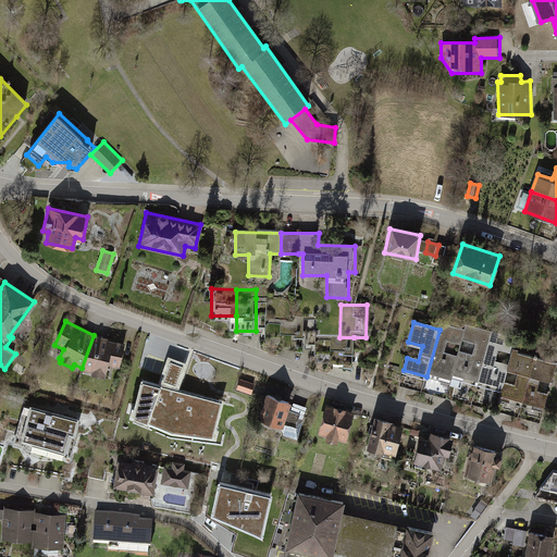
[(440,330),(426,376),(452,383),(453,379),(467,331),(442,324),(440,330)]
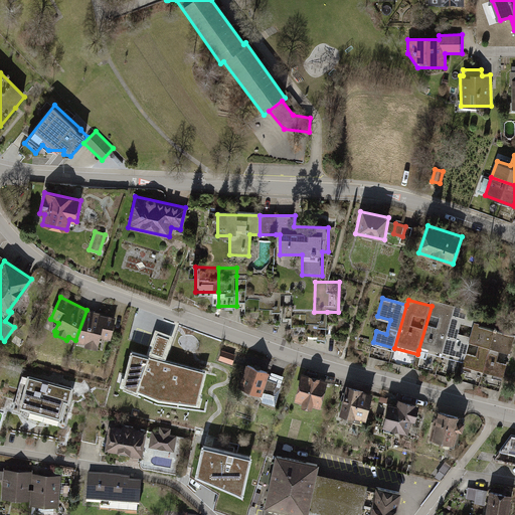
[(432,306),(418,350),(442,356),(456,306),(433,300),(432,306)]
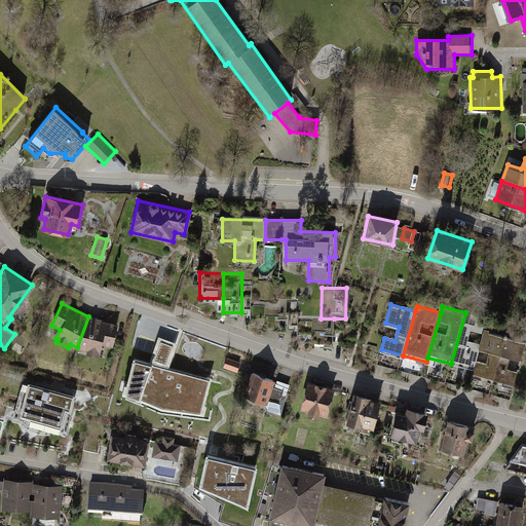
[(465,312),(451,364),(474,371),(485,331),(488,320),(465,312)]
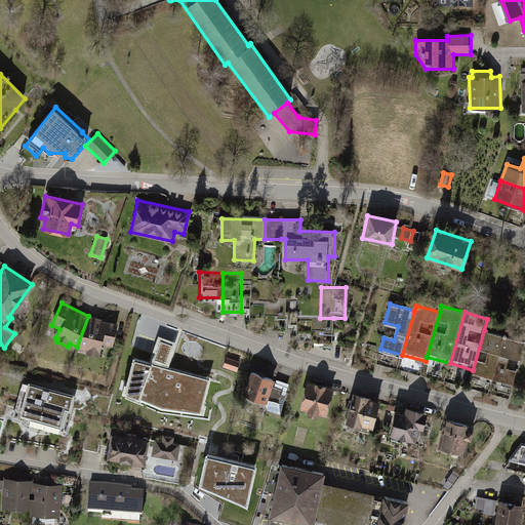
[(118,324),(88,316),(77,347),(80,348),(79,354),(98,360),(102,347),(111,350),(118,324)]
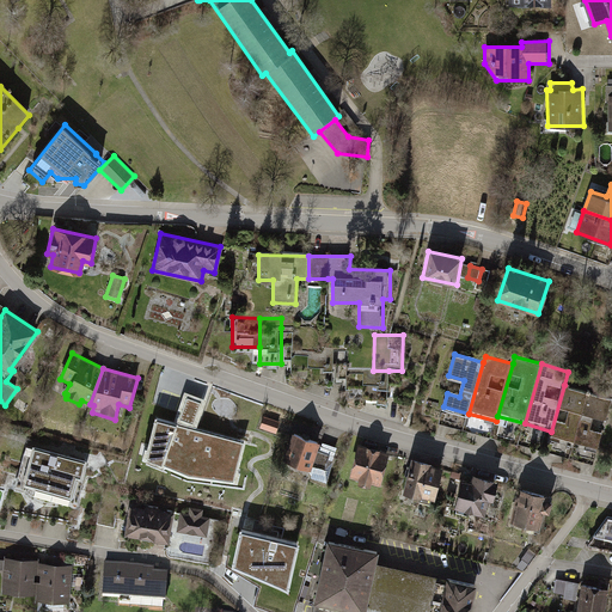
[(575,446),(588,391),(564,385),(551,432),(549,440),(575,446)]
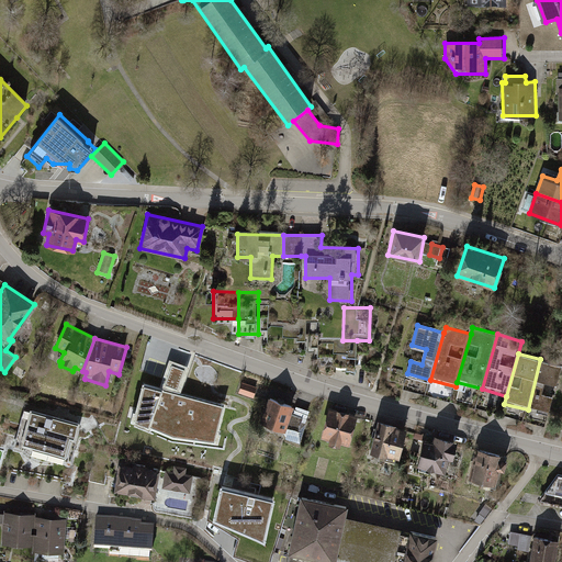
[(142,382),(131,420),(171,437),(216,442),(225,403),(180,391),(188,366),(169,359),(159,385),(142,382)]
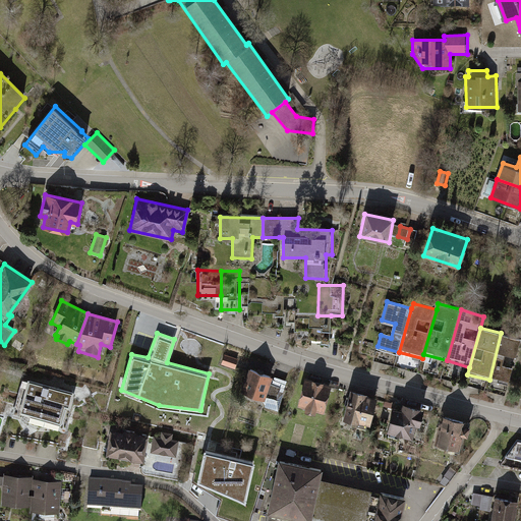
[(520,340),(520,338),(501,333),(489,380),(513,385),(516,371),(504,368),(506,358),(516,360),(520,340)]
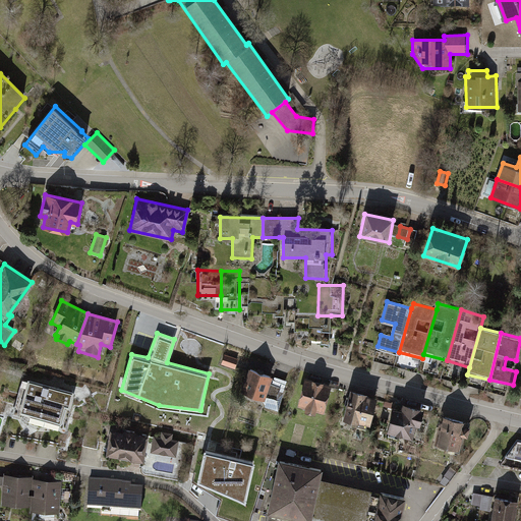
[(222,363),(236,367),(239,359),(225,354),(222,363)]
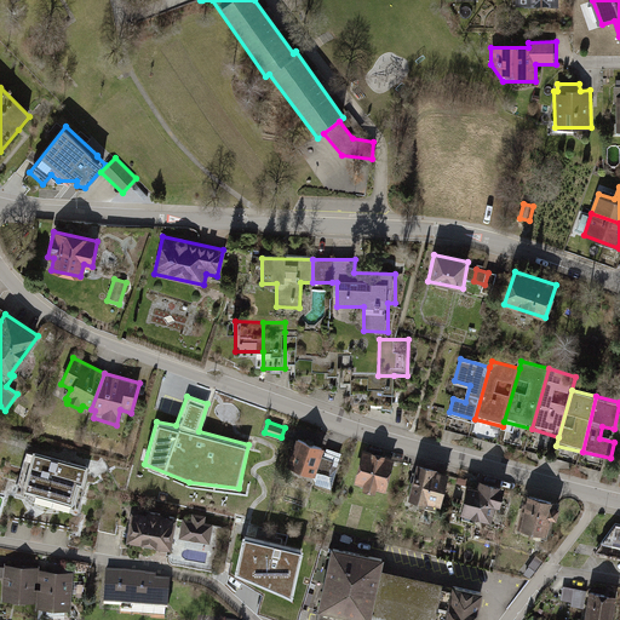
[(322,447),(296,438),(286,465),(313,474),(322,447)]
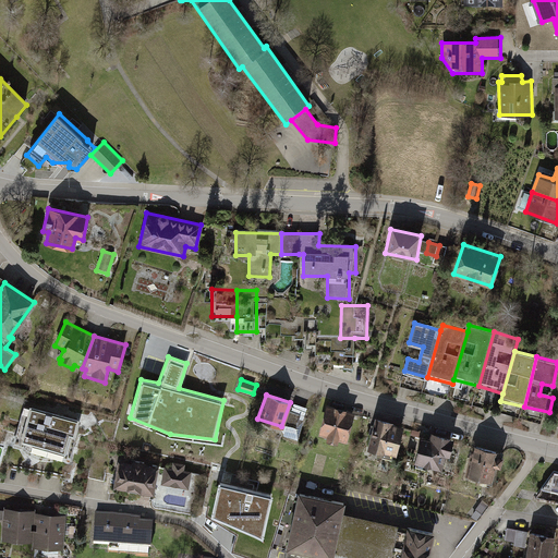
[(354,412),(326,404),(317,433),(328,436),(326,439),(347,445),(354,412)]
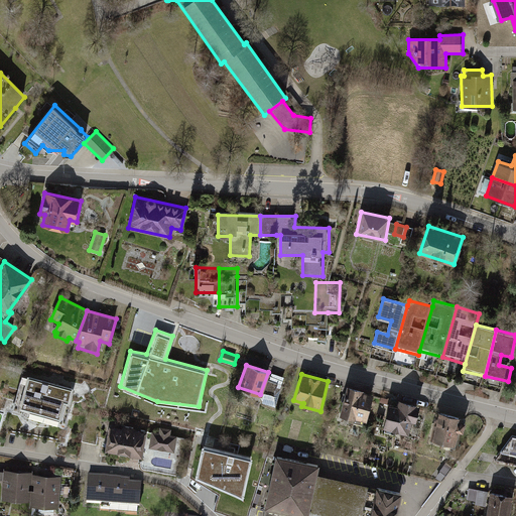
[(74,389),(21,376),(14,407),(67,420),(74,389)]
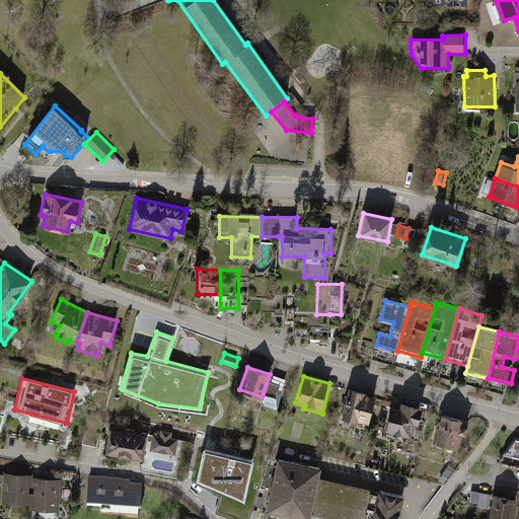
[(376,394),(347,386),(340,415),(368,423),(376,394)]
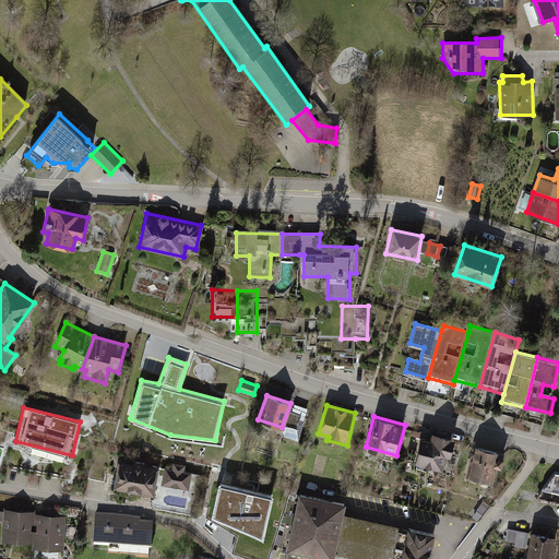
[(430,439),(420,437),(414,463),(441,470),(445,454),(451,455),(453,448),(444,445),(447,436),(432,432),(430,439)]
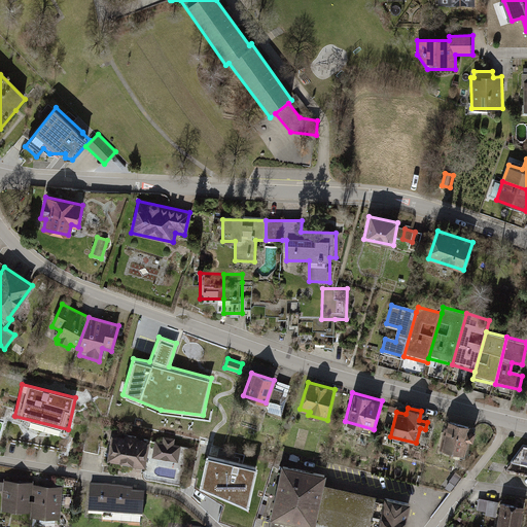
[(477,428),(447,421),(441,450),(464,455),(468,440),(472,441),(477,428)]
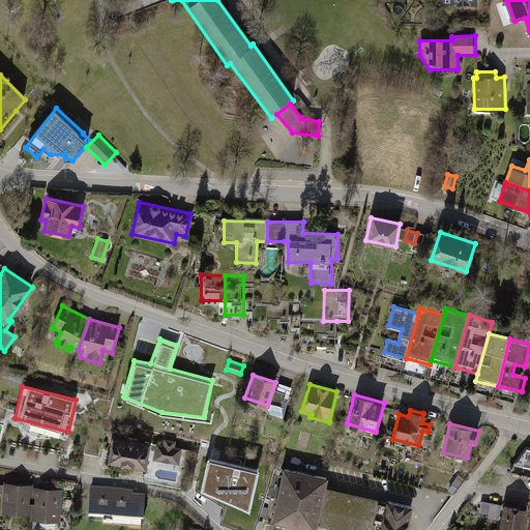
[(151,443),(111,436),(105,462),(146,470),(151,443)]
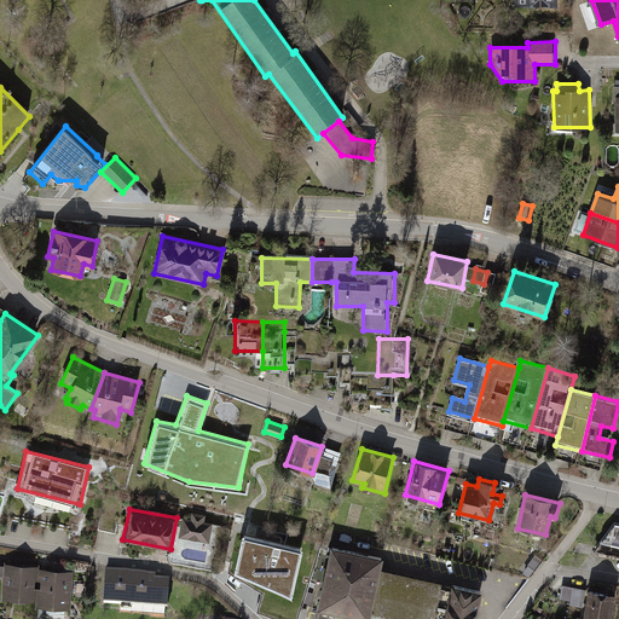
[(191,519),(181,518),(179,537),(208,542),(212,524),(204,522),(206,515),(192,513),(191,519)]
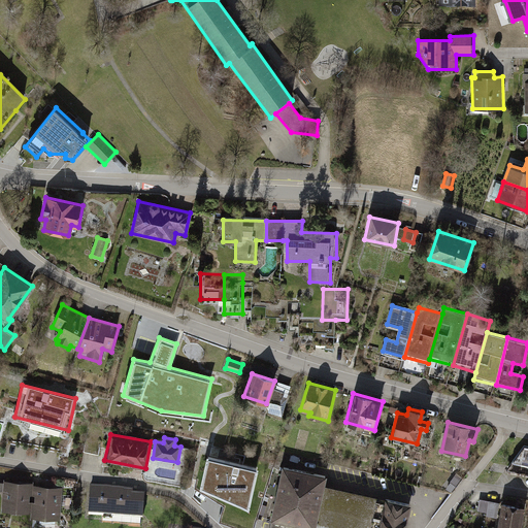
[(527,472),(527,447),(525,447),(507,468),(527,472)]
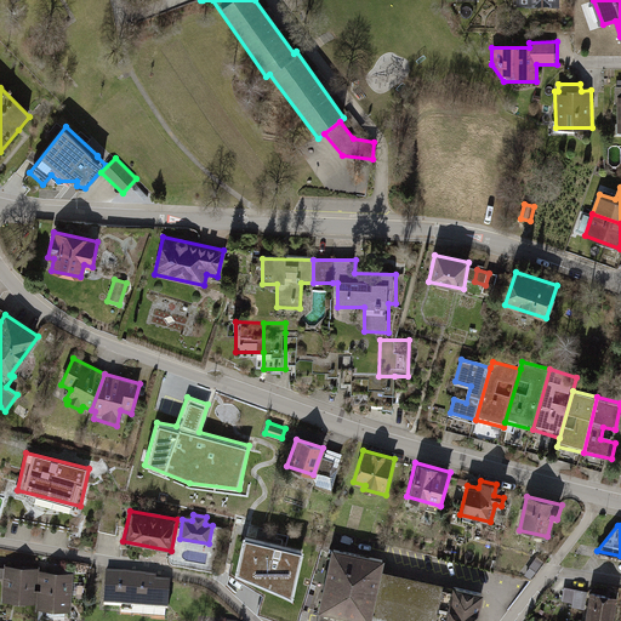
[(302,550),(243,536),(234,574),(292,598),(302,550)]
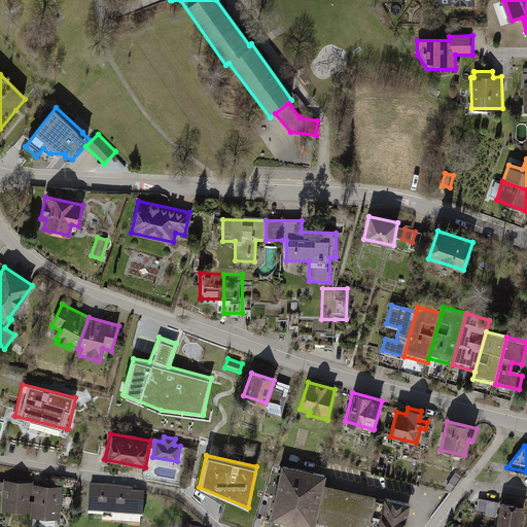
[(325,475),(279,464),(265,526),(405,526),(411,503),(323,484),(325,475)]
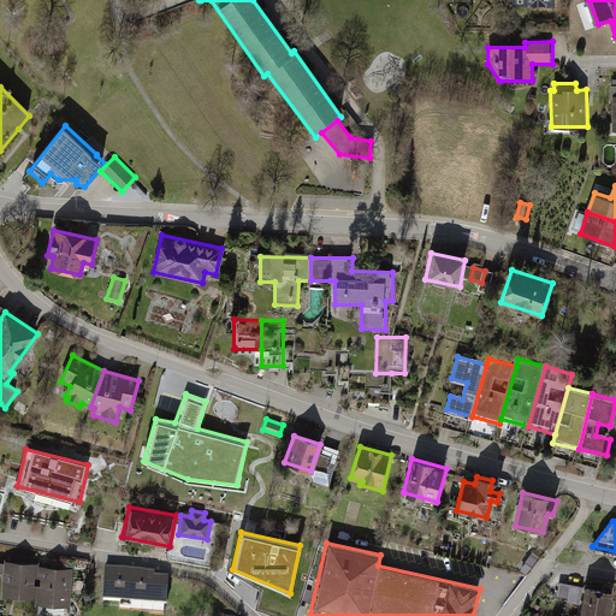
[(40,564),(4,562),(1,597),(37,599),(40,568),(40,564)]
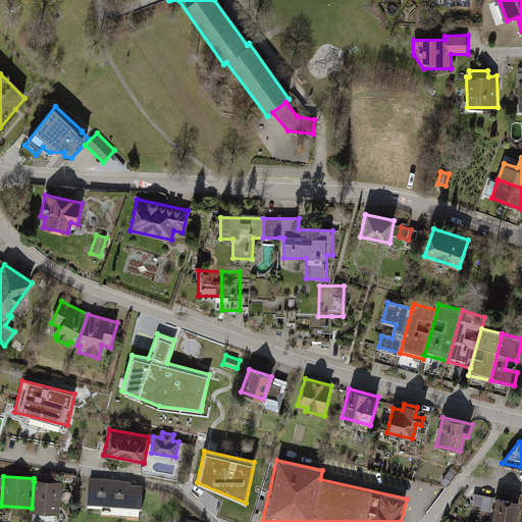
[(131,483),(88,480),(86,511),(142,515),(143,489),(131,489),(131,483)]
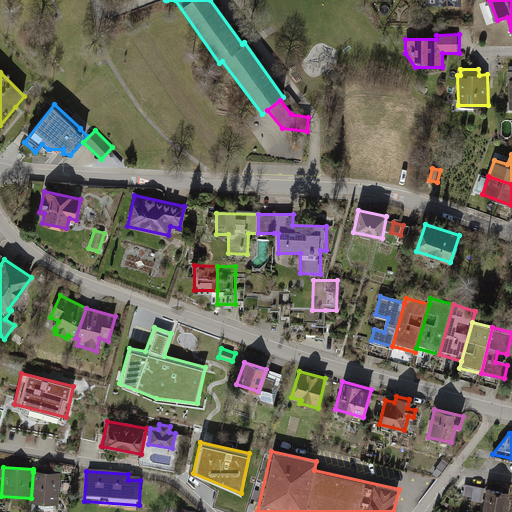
[(33,472),(31,498),(31,503),(58,505),(60,474),(33,472)]
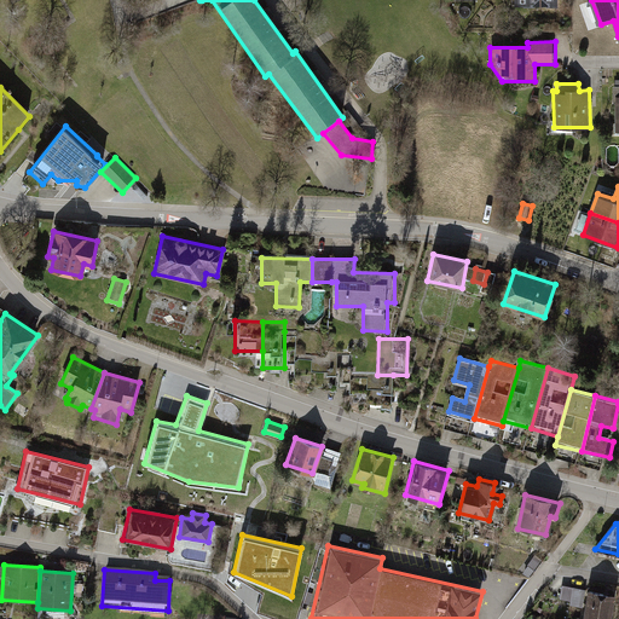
[(565,584),(561,601),(584,606),(588,589),(565,584)]
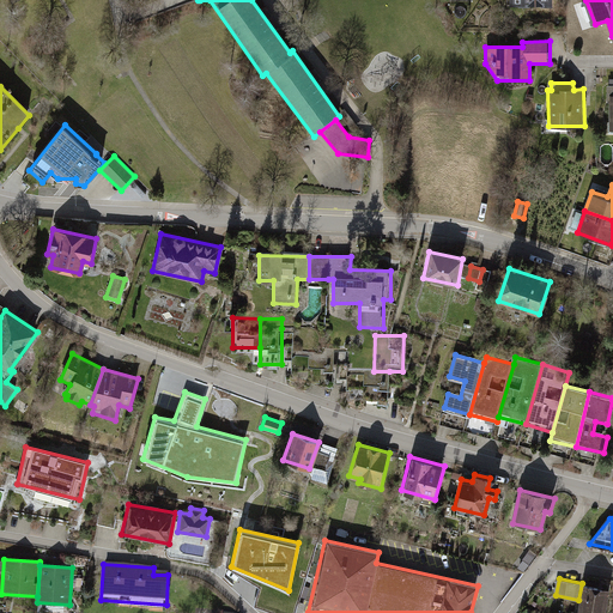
[(606,612),(610,588),(582,583),(577,611),(593,612),(606,612)]
